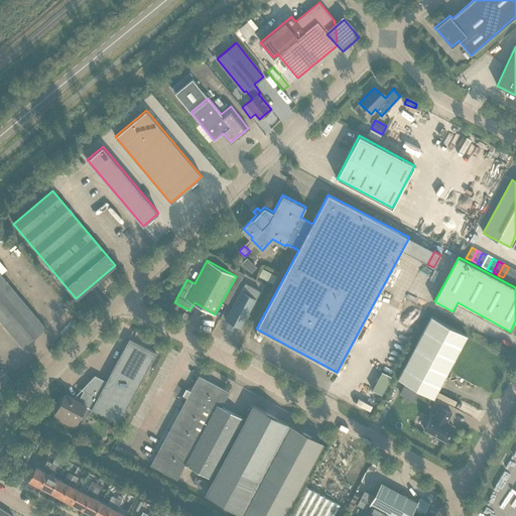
[(509,267),(503,277),(509,280),(514,270),(509,267)]
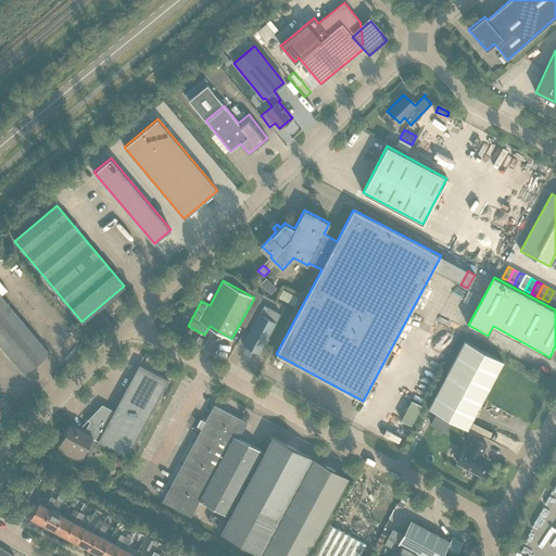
[(299,298),(282,289),(278,298),(294,306),(299,298)]
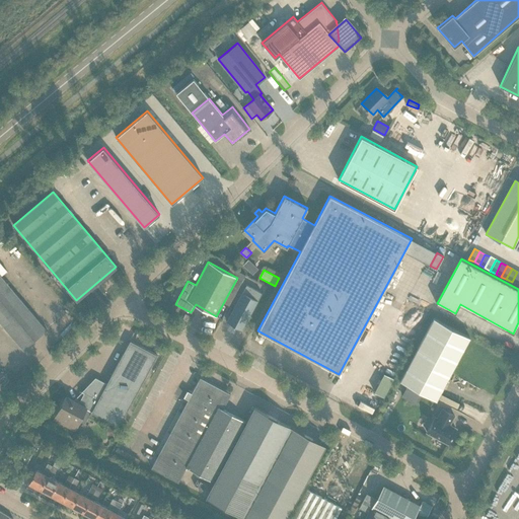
[(0,321),(22,349),(46,329),(0,275),(0,321)]
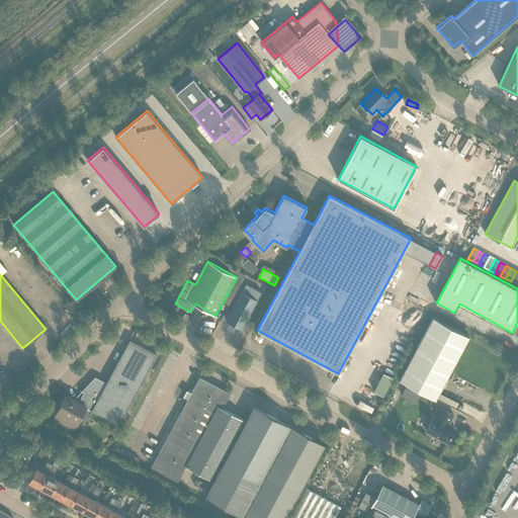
[(261,292),(246,284),(226,321),(241,329),(261,292)]
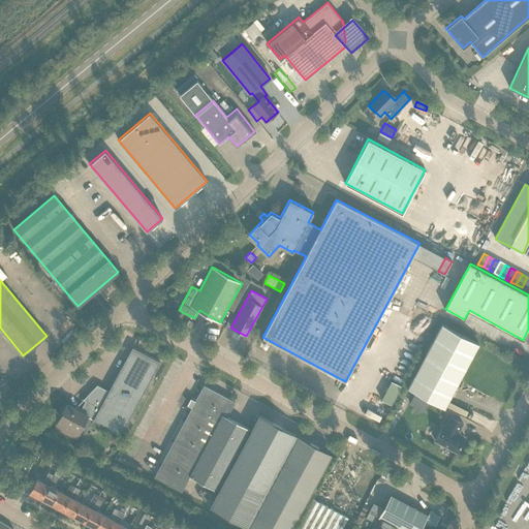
[(408,389),(444,408),(478,344),(442,324),(408,389)]
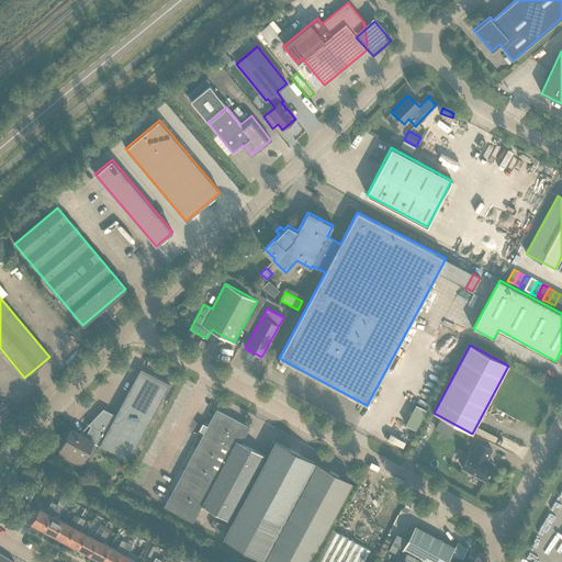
[(64,447),(60,453),(81,464),(93,442),(99,445),(100,446),(99,447),(127,462),(170,384),(141,369),(114,417),(107,413),(104,412),(102,413),(101,413),(99,415),(97,420),(94,419),(91,425),(88,424),(91,426),(86,437),(70,429),(62,446),(64,447)]
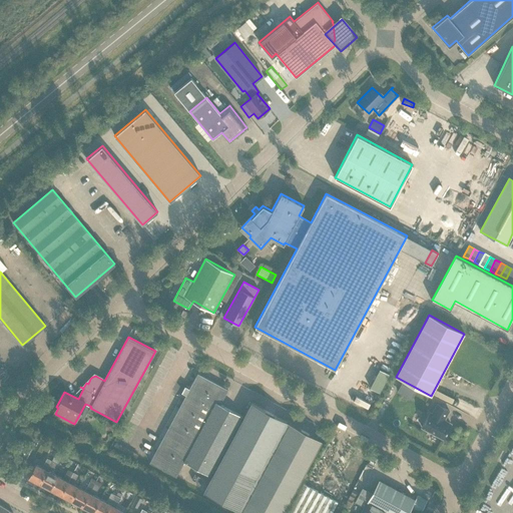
[(381,389),(390,370),(379,365),(370,384),(381,389)]
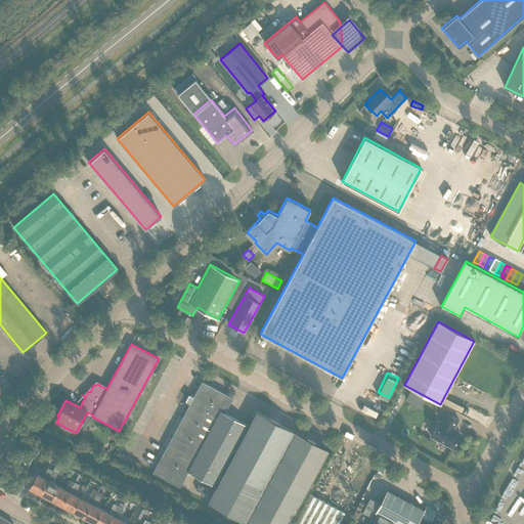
[(208,501),(249,523),(288,523),(328,449),(257,410),(245,434),(244,433),(248,425),(224,412),(232,398),(202,381),(153,472),(180,486),(188,471),(216,486),(208,501)]
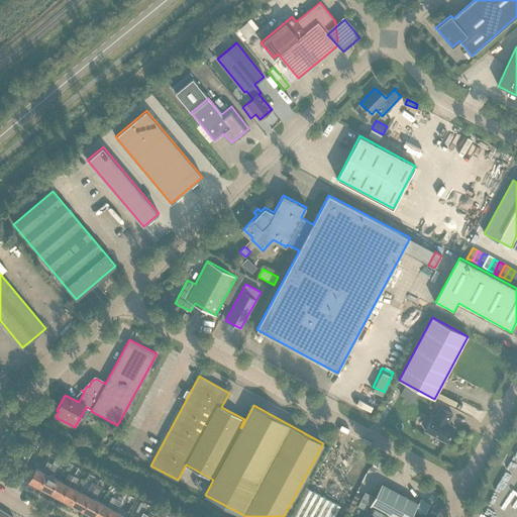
[(405,385),(400,395),(415,403),(420,393),(405,385)]
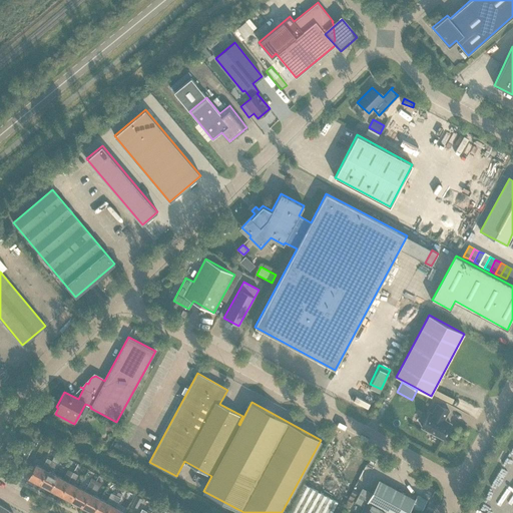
[(361,398),(363,392),(348,387),(346,394),(361,398)]
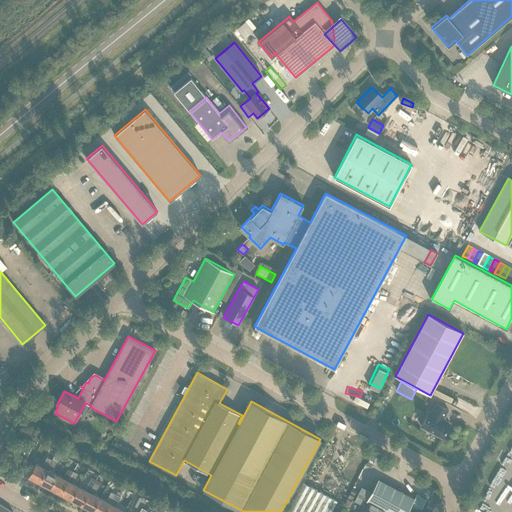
[(443,419),(448,409),(436,403),(431,413),(429,412),(421,426),(442,437),(450,423),(443,419)]
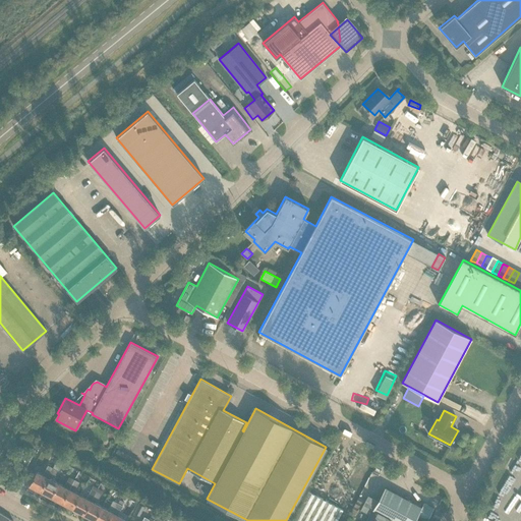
[(425,414),(422,426),(428,428),(432,416),(425,414)]
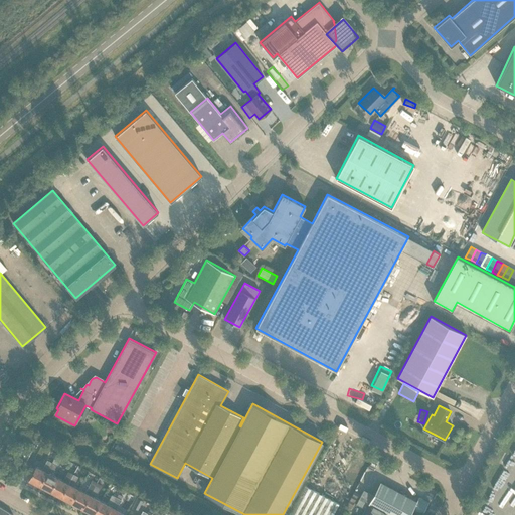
[(106,431),(116,432),(117,423),(106,422),(106,431)]
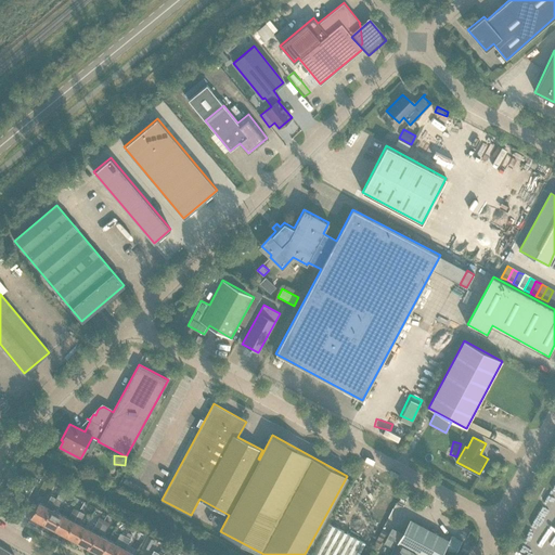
[(17,495),(26,501),(38,478),(29,474),(17,495)]
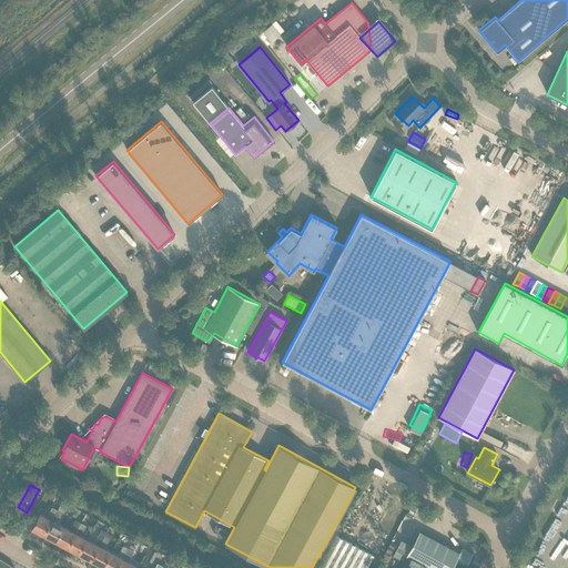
[(56,541),(63,526),(58,523),(67,504),(62,501),(58,510),(58,509),(43,535),(56,541)]
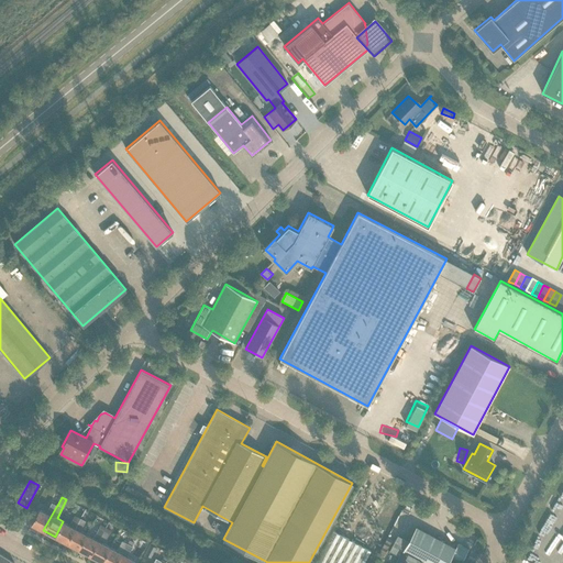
[(57,505),(52,503),(46,512),(40,509),(31,523),(43,530),(57,505)]
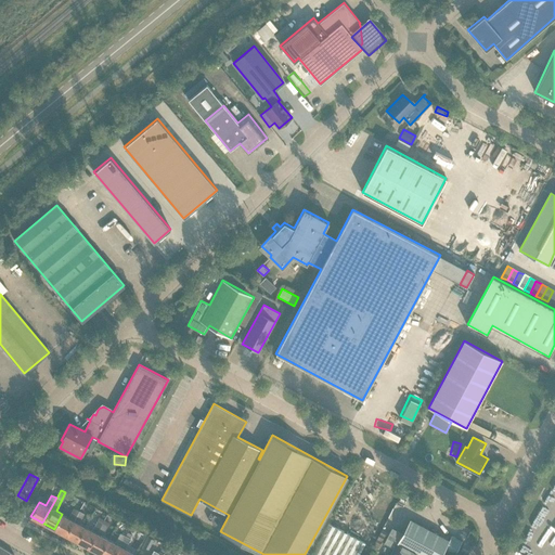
[(66,536),(79,511),(74,507),(68,518),(62,514),(54,529),(66,536)]
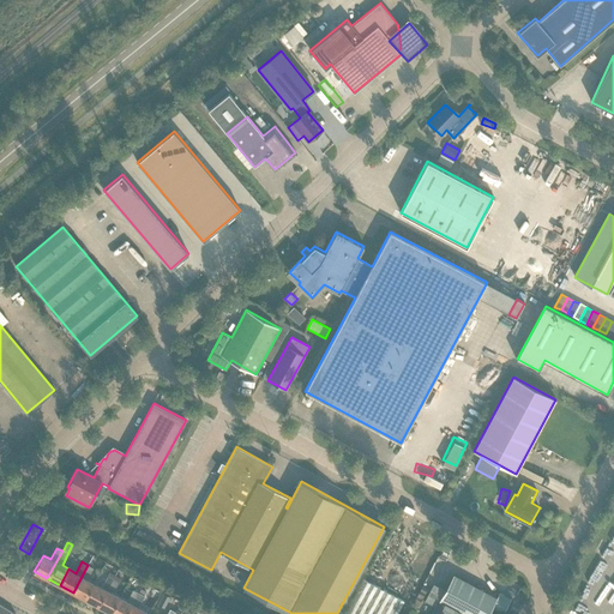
[(85,599),(95,583),(88,579),(94,567),(88,565),(73,593),(85,599)]
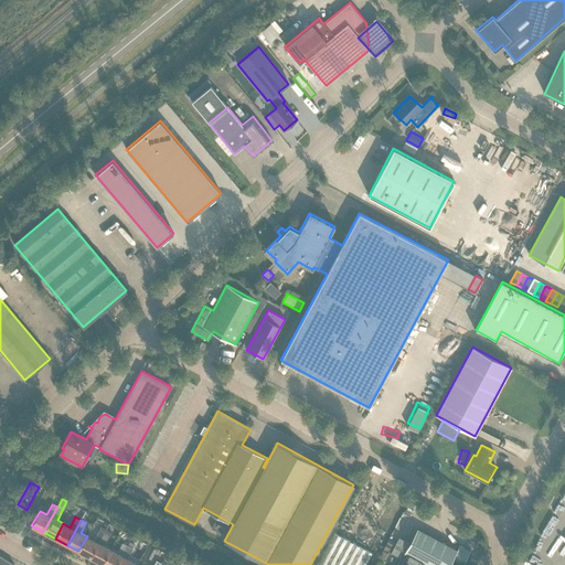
[(448,564),(451,560),(461,564),(470,552),(460,545),(457,550),(417,529),(409,543),(402,558),(397,564),(394,563),(393,564),(448,564)]
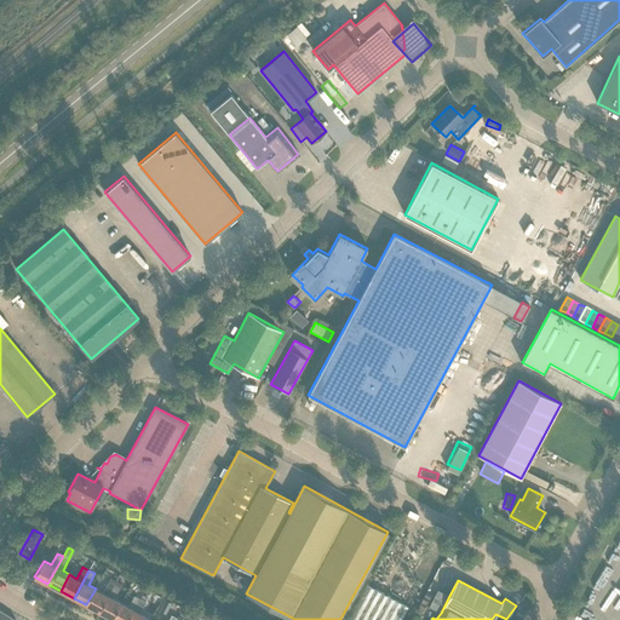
[(115,584),(109,581),(103,592),(96,589),(86,604),(99,612),(115,584)]
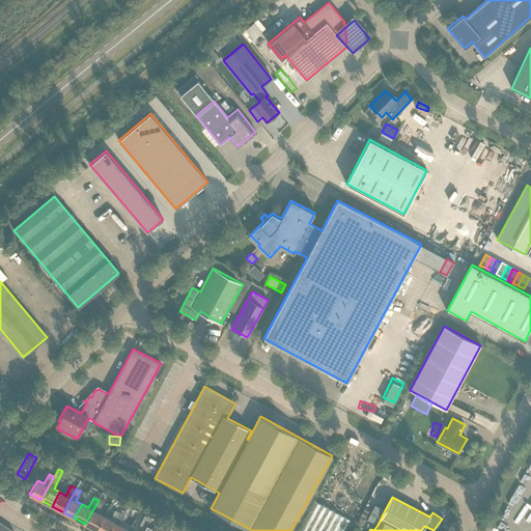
[(85,524),(96,530),(104,515),(98,512),(103,502),(99,500),(85,524)]
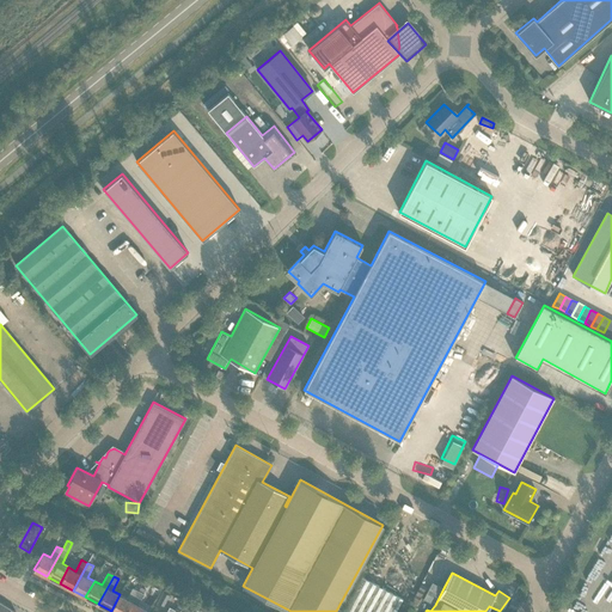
[(342,611),(395,611),(402,599),(361,577),(342,611)]
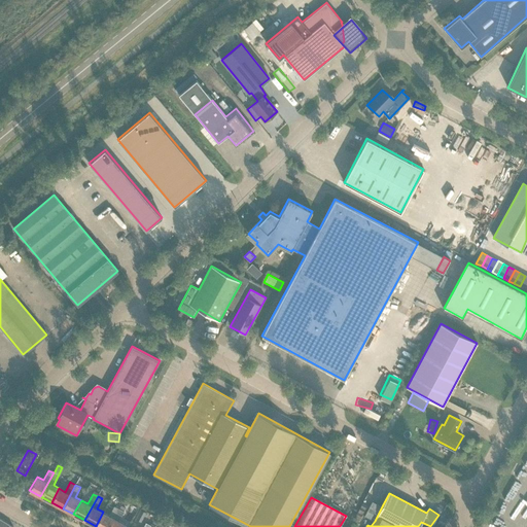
[(98,526),(109,526),(119,508),(114,505),(109,516),(103,512),(96,526),(98,526)]
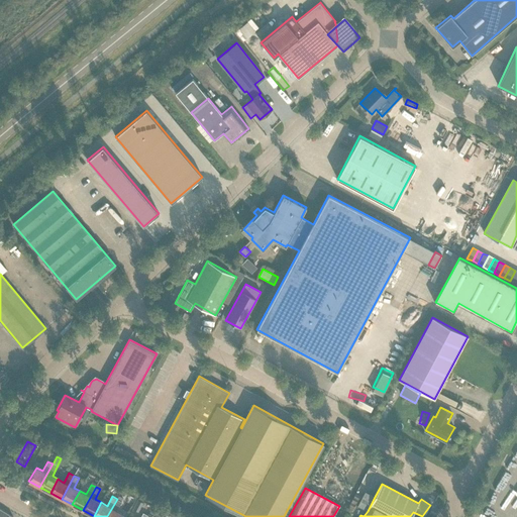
[(121,516),(123,514),(117,511),(121,501),(117,499),(107,516),(121,516)]
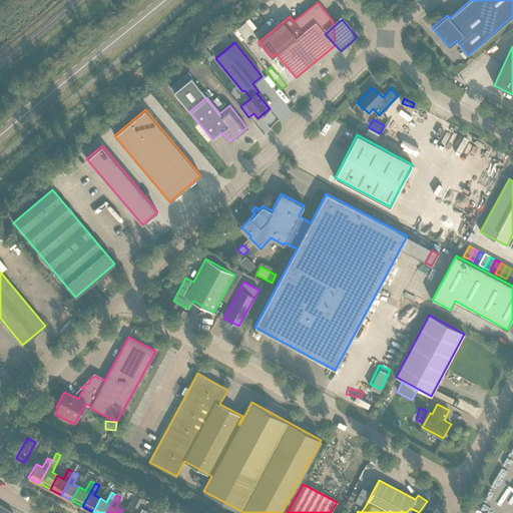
[(131,505),(136,508),(141,499),(136,497),(131,505)]
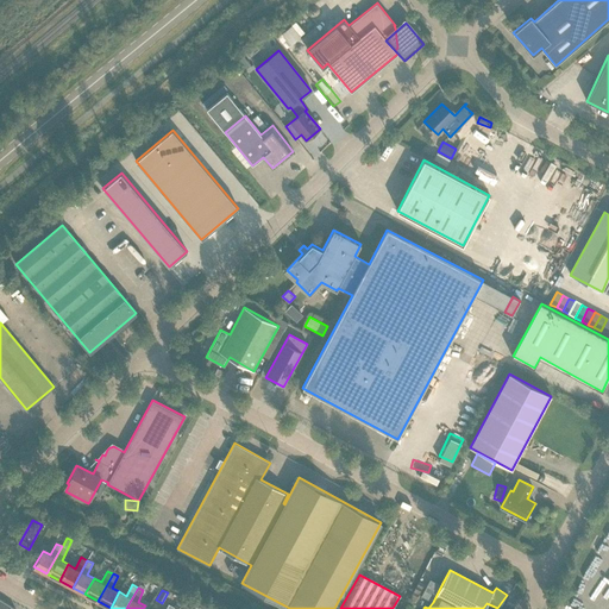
[(0,608),(14,608),(10,606),(0,598),(0,608)]
